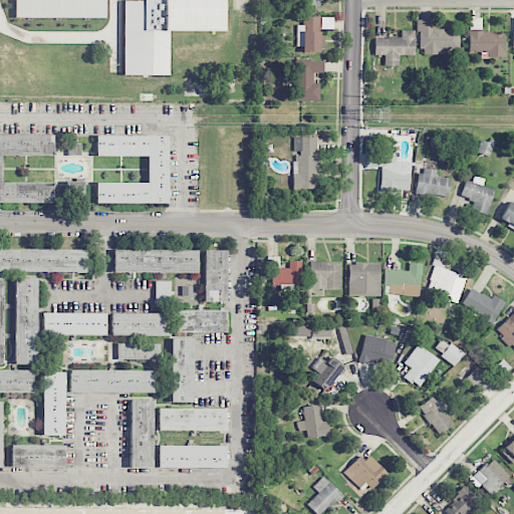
[(14,16),(14,0),(104,0),(104,17),(14,16)]
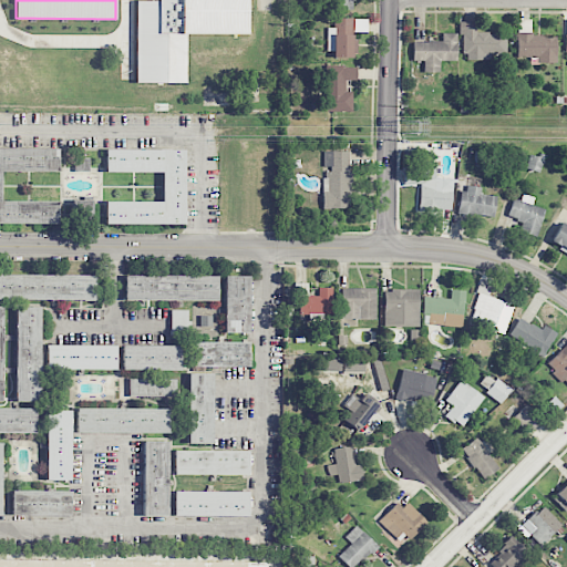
[(135,82),(185,82),(186,33),(245,34),(245,0),(157,0),(158,1),(136,1),(135,82)]
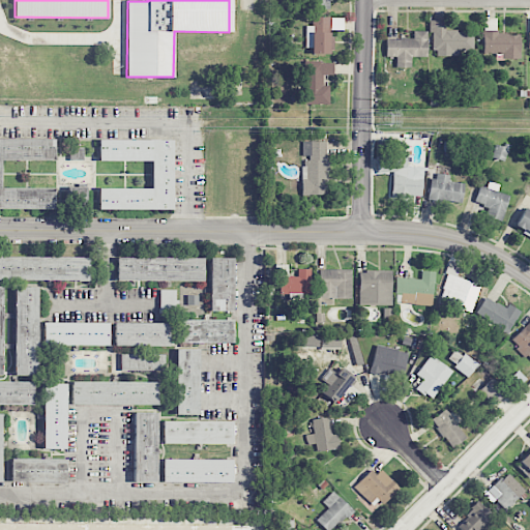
[(310,0),(310,8),(330,8),(330,0),(310,0)]
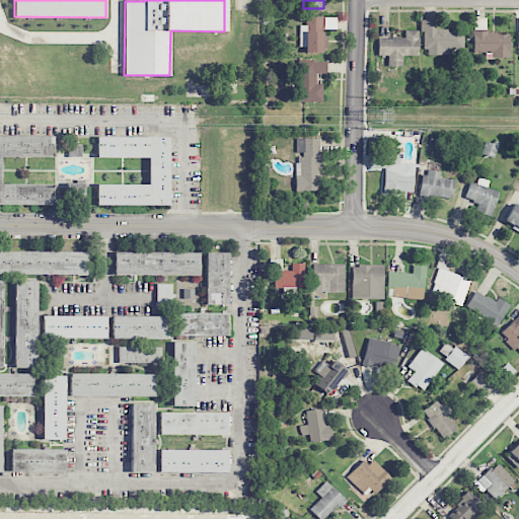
[(300,45),(305,45),(305,53),(323,53),(323,16),(305,16),(305,25),(299,25),(300,45)]
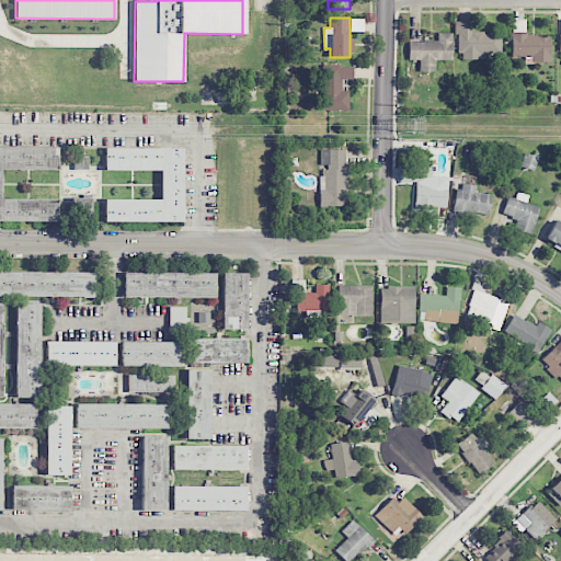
[(501,53),(501,32),(471,33),(471,20),(457,21),(458,59),(487,59),(487,54),(501,53)]
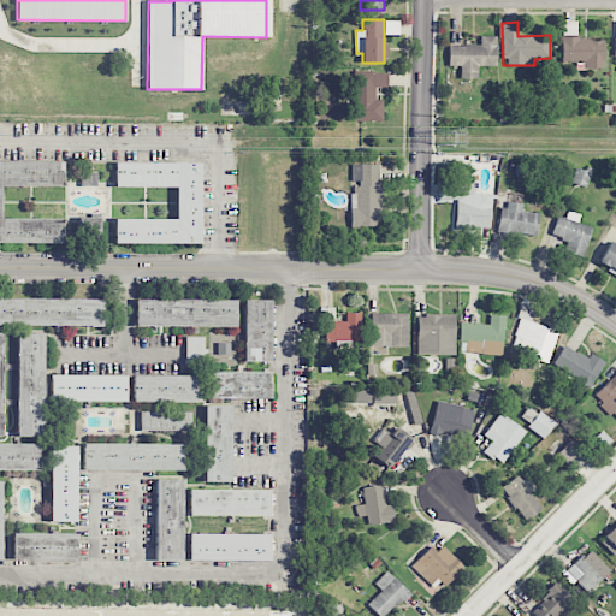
[(449,45),(448,66),(460,66),(460,78),(478,78),(478,65),(496,66),(496,36),(480,35),(480,46),(449,45)]
